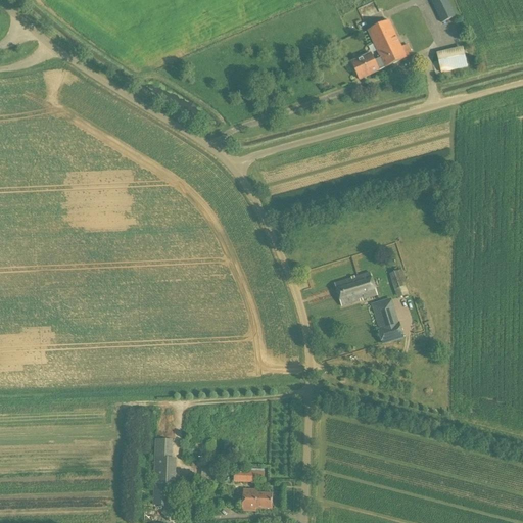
[(442,25),(456,17),(447,0),(432,0),(431,1),(442,25)]
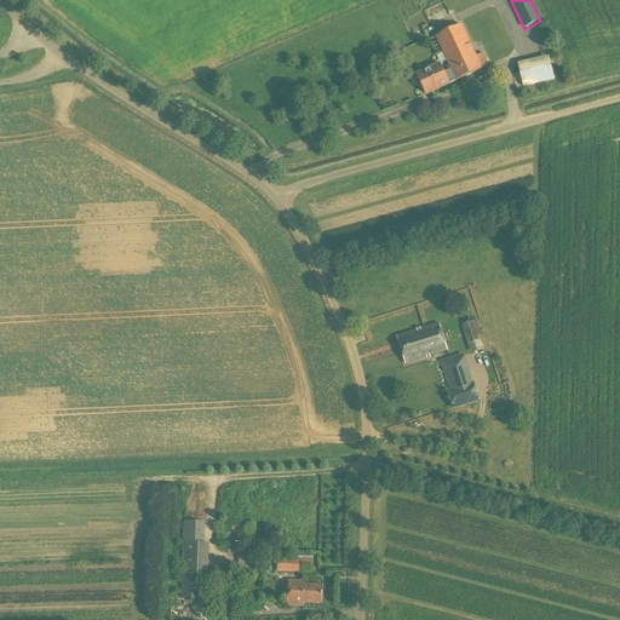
[(445,73),(449,85),(451,85),(451,84),(489,67),(484,53),(476,57),(461,26),(436,36),(451,69),(445,73)]
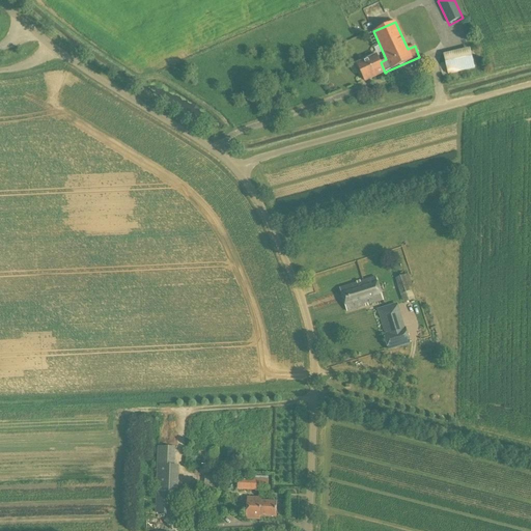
[(448,75),(474,68),(470,49),(443,55),(448,75)]
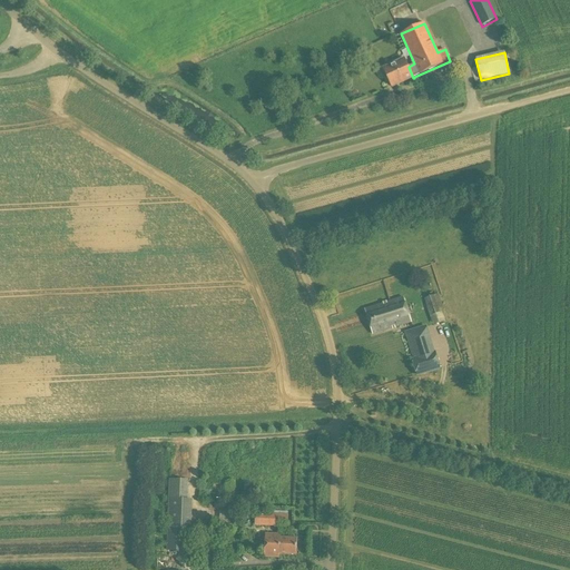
[(413,78),(409,67),(404,58),(383,68),(392,88),(413,78)]
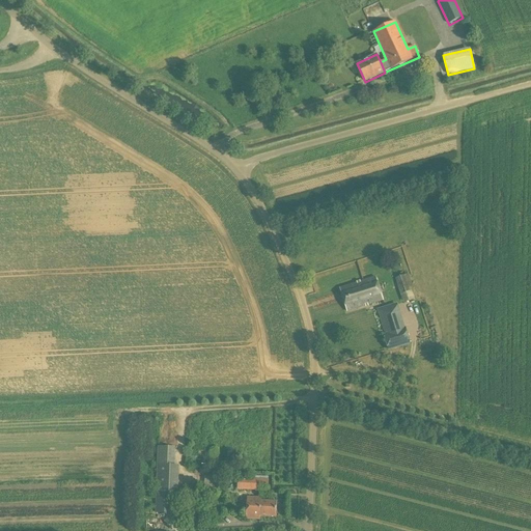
[(400,296),(415,290),(409,274),(395,278),(400,296)]
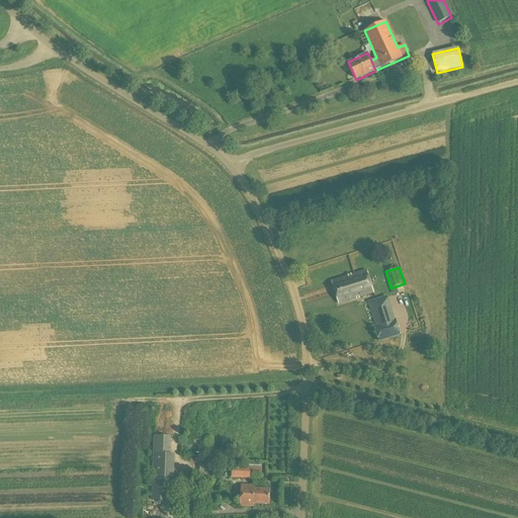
[(339,305),(373,293),(366,270),(332,281),(339,305)]
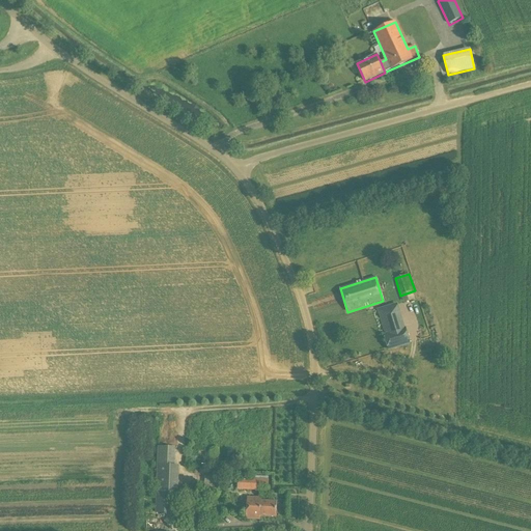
[(397,304),(378,310),(385,334),(383,335),(388,351),(411,344),(406,328),(404,328),(397,304)]
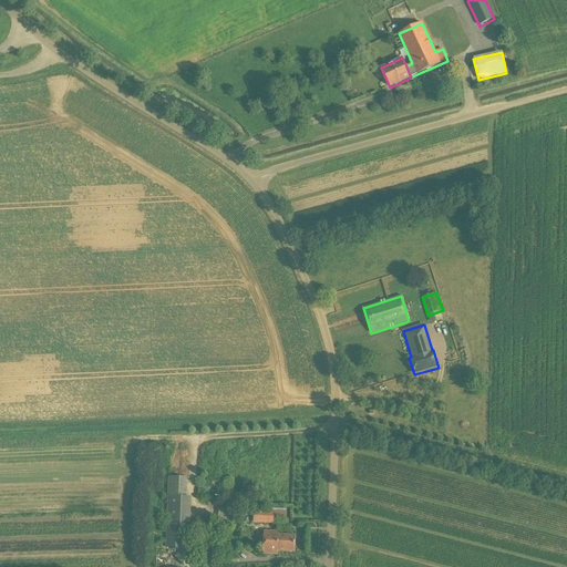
[(286,513),(286,509),(257,508),(257,511),(257,524),(286,525),(287,513),(286,513)]
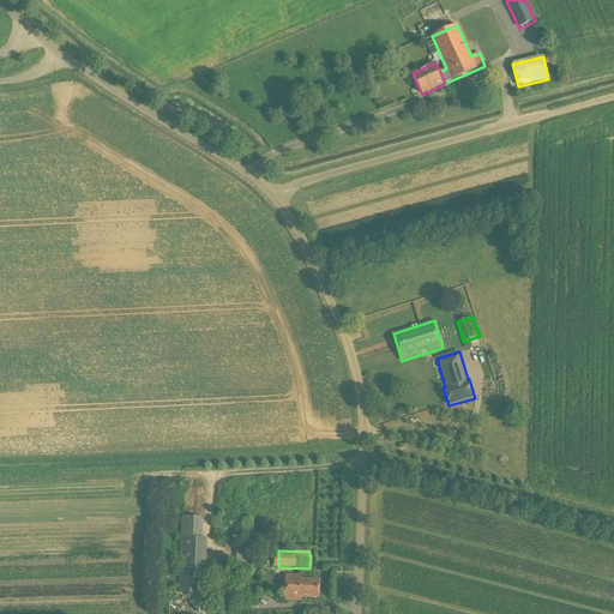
[(180,575),(205,576),(206,564),(180,563),(180,575)]
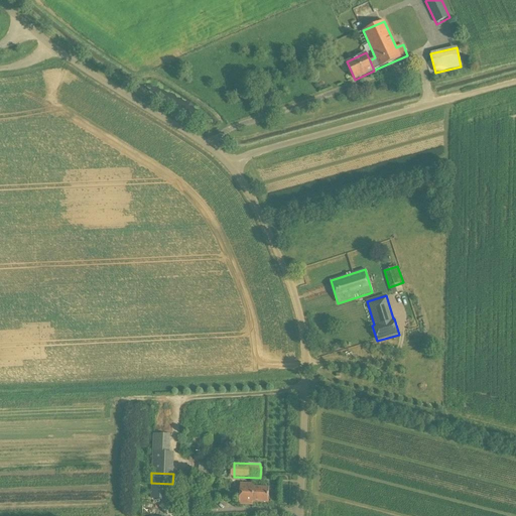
[(268,502),(269,487),(253,487),(253,484),(241,484),(241,504),(252,504),(252,502),(268,502)]
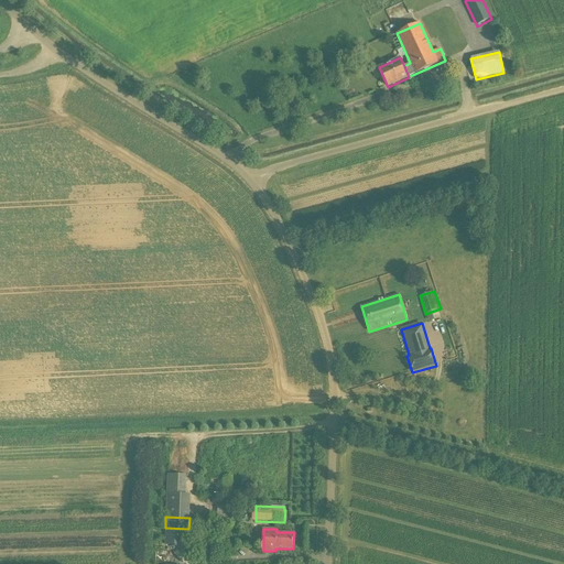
[(156,545),(156,559),(167,559),(167,545),(156,545)]
